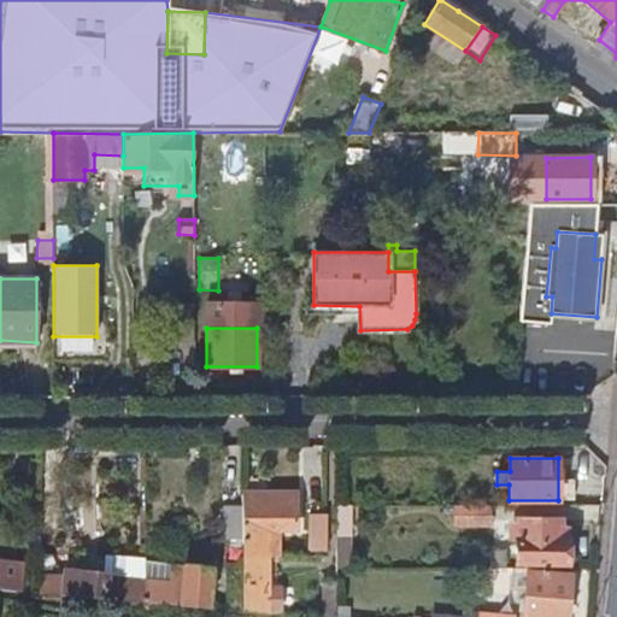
[(268,557),(268,529),(297,529),(295,494),(244,494),(244,509),(244,541),(244,557),(268,557)]
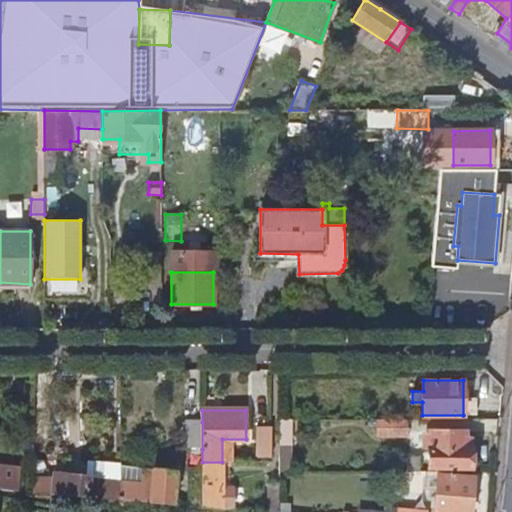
[(302,418),(280,417),(279,469),(293,469),(293,444),(301,444),(302,418)]
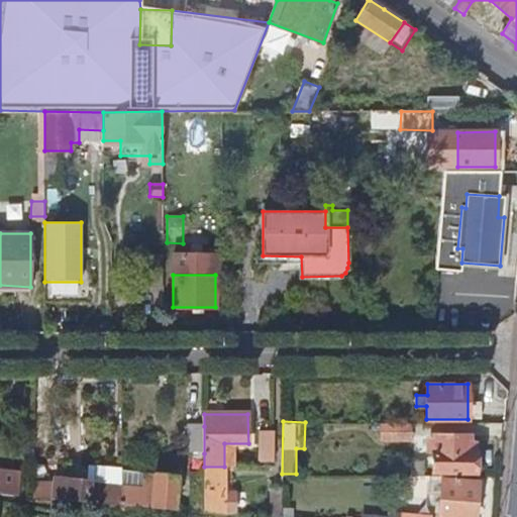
[(412,439),(412,422),(383,422),(383,439),(412,439)]
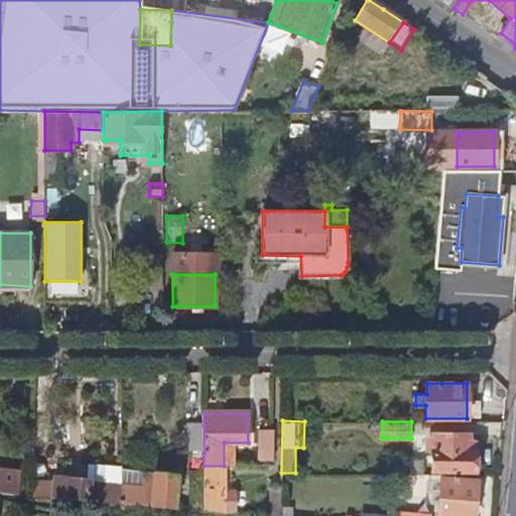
[(204,453),(204,425),(187,425),(187,453),(204,453)]
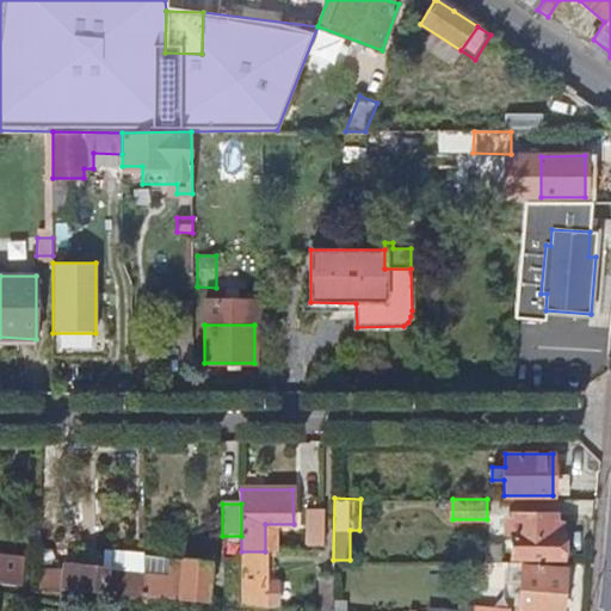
[(323,543),(323,511),(310,511),(310,542),(323,543)]
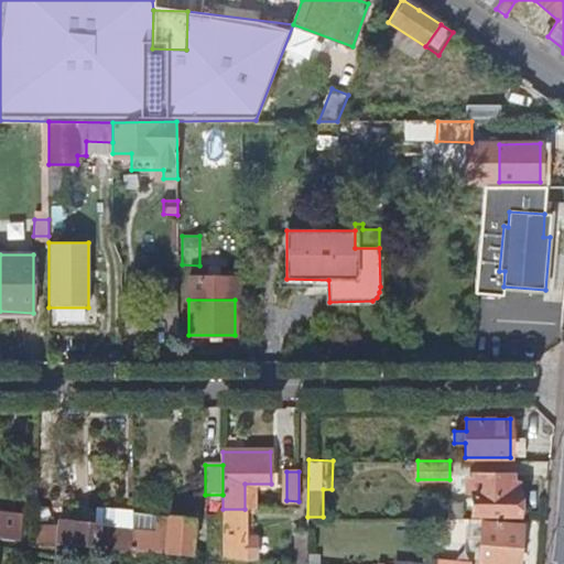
[(520,516),(521,494),(512,494),(513,475),(474,474),(473,514),(520,516)]
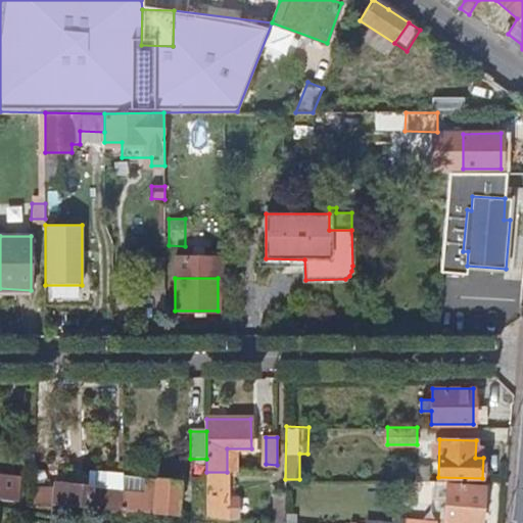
[(429,481),(429,467),(417,467),(416,481),(429,481)]
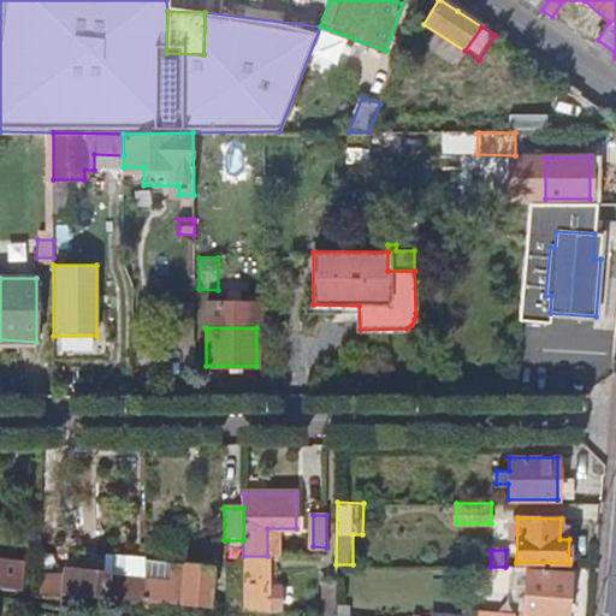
[(41,552),(40,578),(53,579),(53,552),(41,552)]
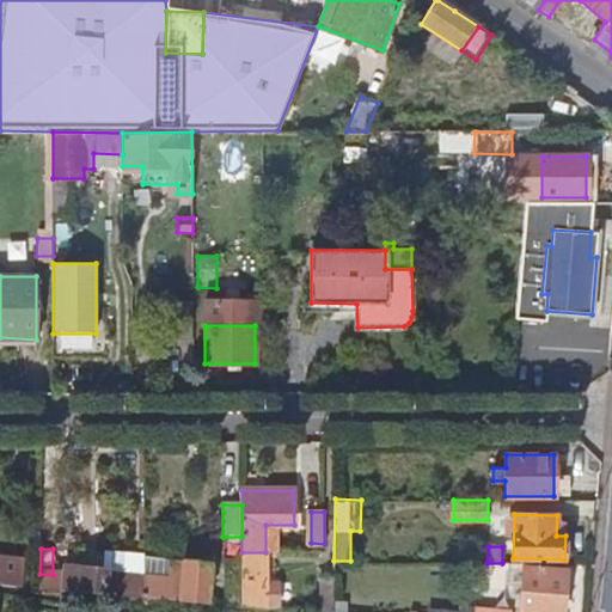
[(267,607),(265,552),(242,552),(242,561),(242,605),(267,607)]
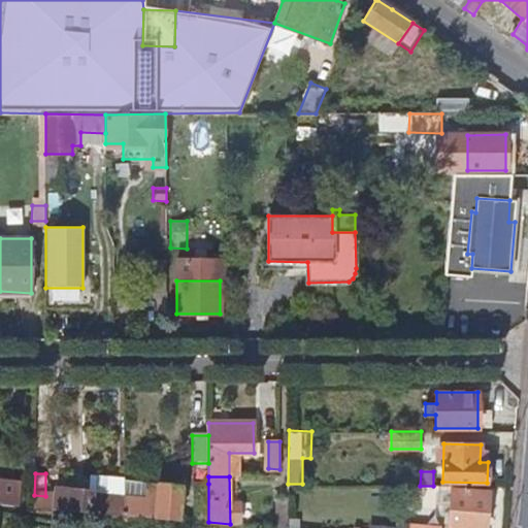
[(236,476),(229,476),(230,524),(240,525),(240,503),(236,503),(236,476)]
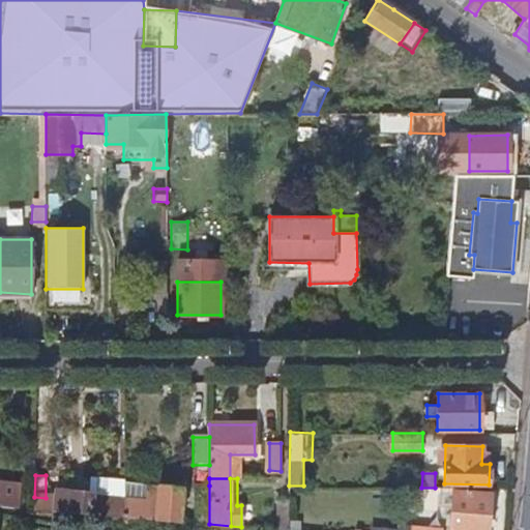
[(0,504),(27,507),(27,480),(0,480),(0,504)]
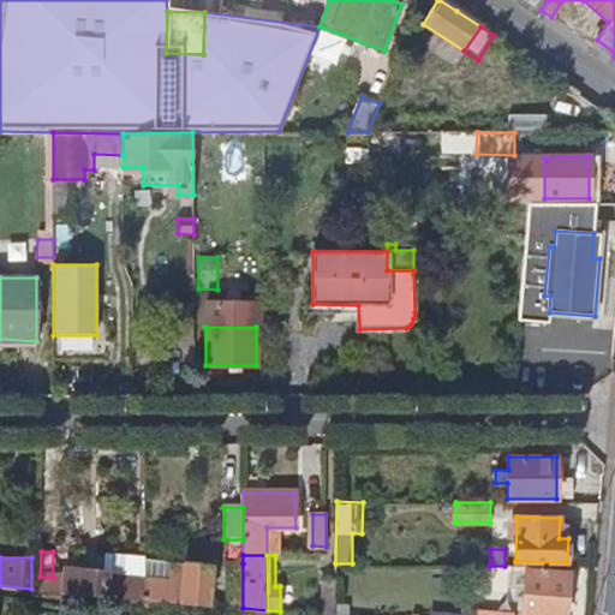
[(143,599),(145,578),(121,575),(124,562),(82,559),(79,580),(78,593),(143,599)]
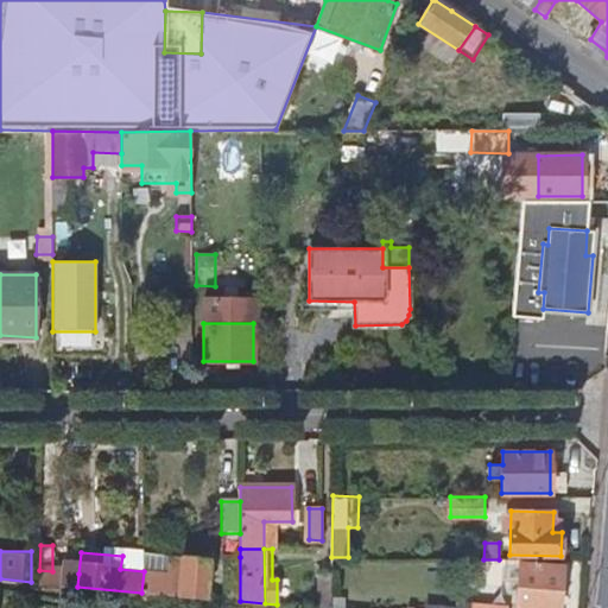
[(206,599),(209,558),(171,556),(169,574),(144,571),(141,593),(206,599)]
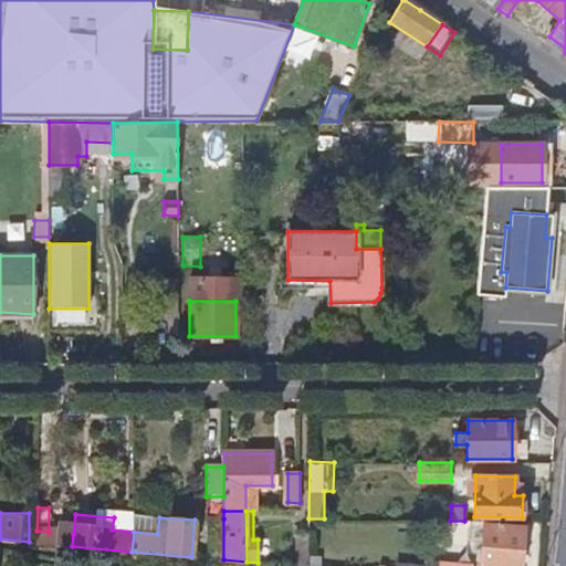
[(223,559),(223,519),(212,519),(212,558),(223,559)]
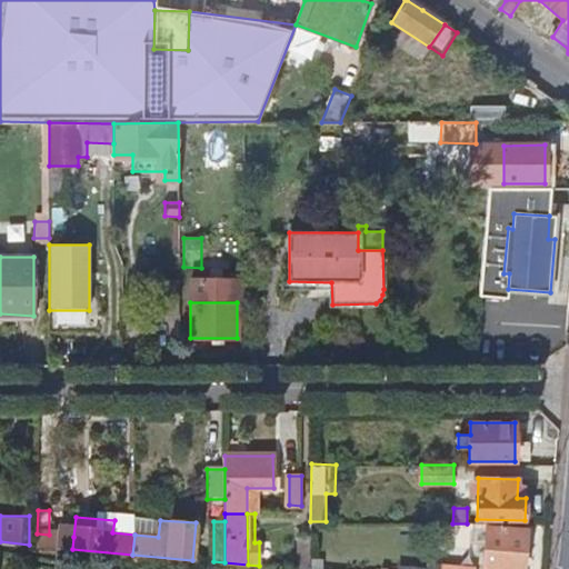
[(523,568),(528,530),(488,527),(488,530),(486,557),(483,568),(523,568)]
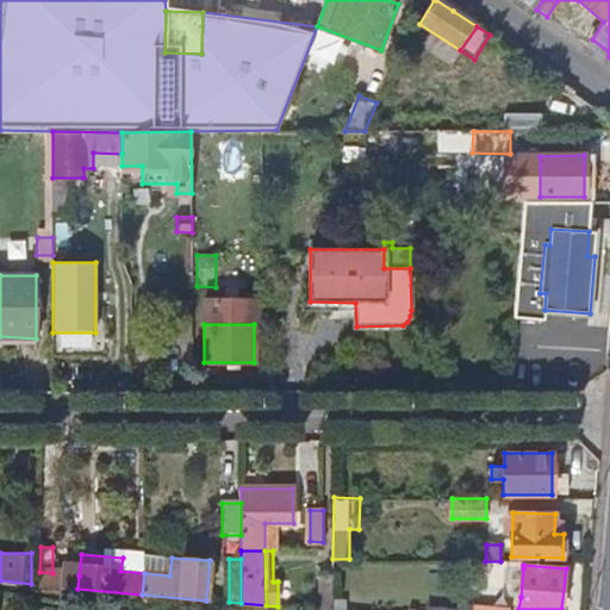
[(521,597),(523,568),(506,566),(504,595),(521,597)]
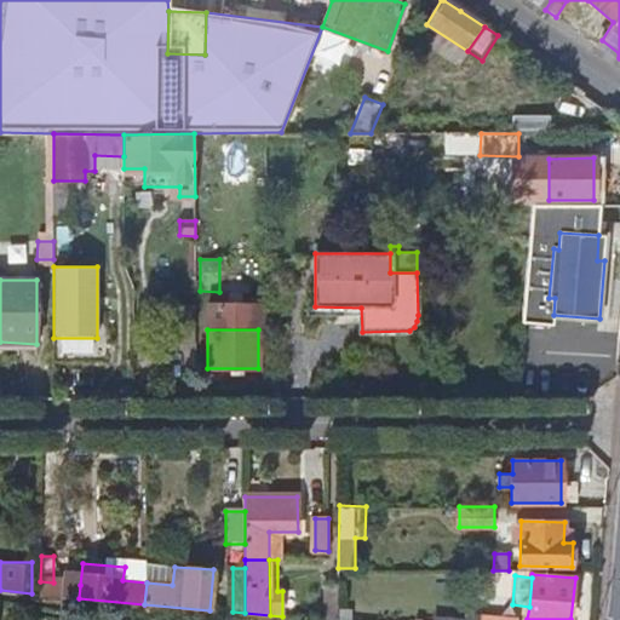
[(65,597),(65,584),(53,583),(40,581),(40,595),(65,597)]
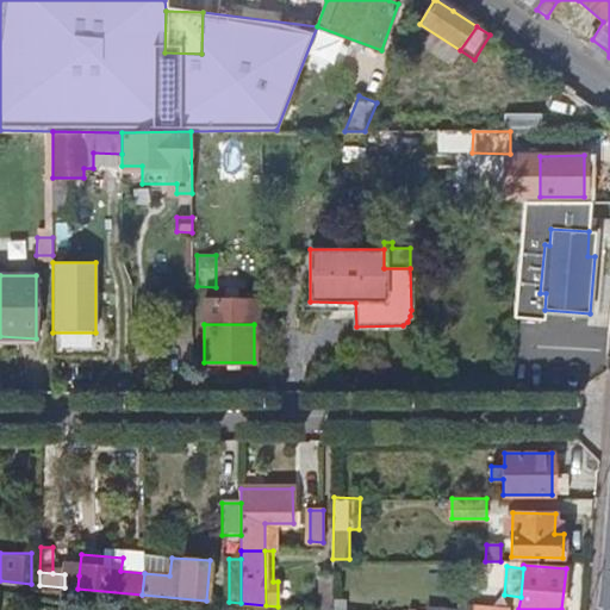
[(331,609),(332,598),(332,573),(319,573),(319,609),(331,609)]
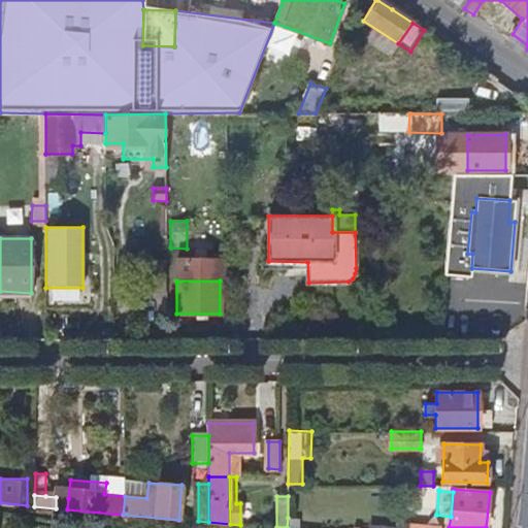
[(67,509),(68,498),(56,497),(56,508),(58,508),(67,509)]
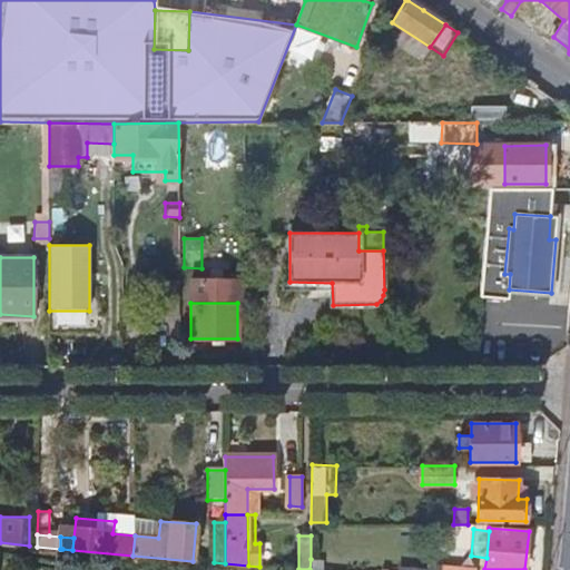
[(324,569),(325,559),(311,559),(310,569),(324,569)]
